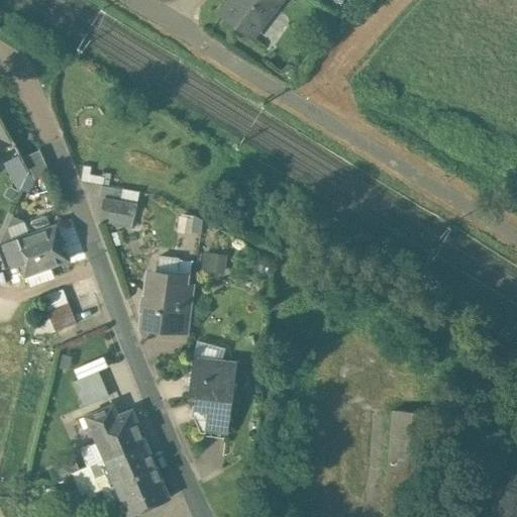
[(230,0),(221,13),(251,36),(279,0),(230,0)]
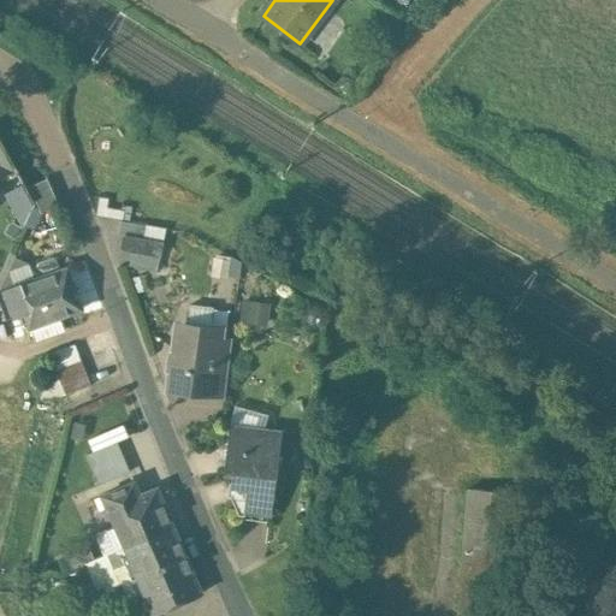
[(22,185),(7,194),(23,225),(33,206),(22,185)]
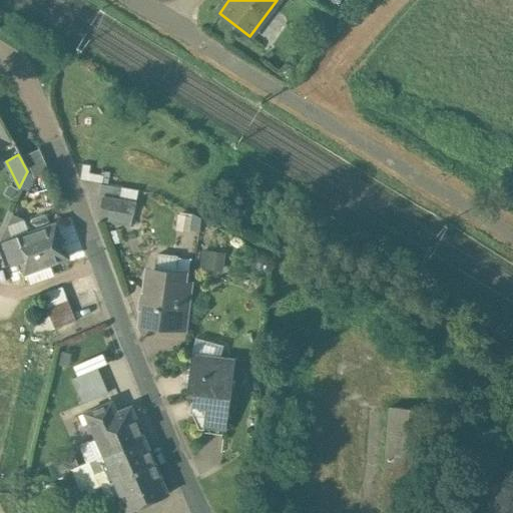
[(123,185),(102,181),(100,192),(121,196),(123,185)]
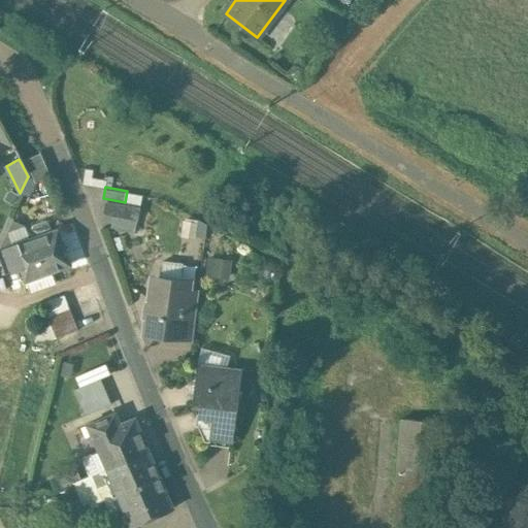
[(47,220),(26,228),(30,239),(52,231),(47,220)]
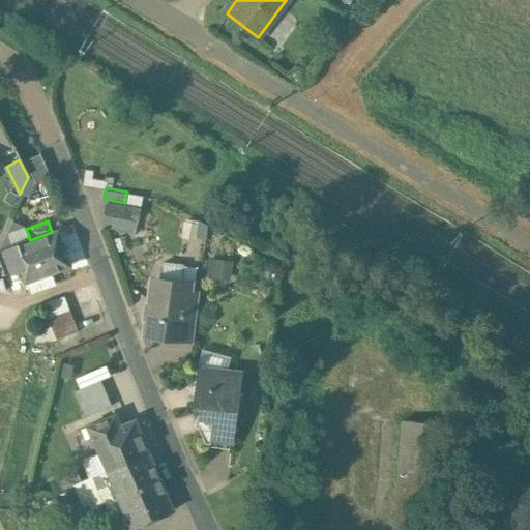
[(30,240),(5,249),(13,271),(21,268),(26,282),(69,266),(64,251),(59,253),(52,232),(30,240)]
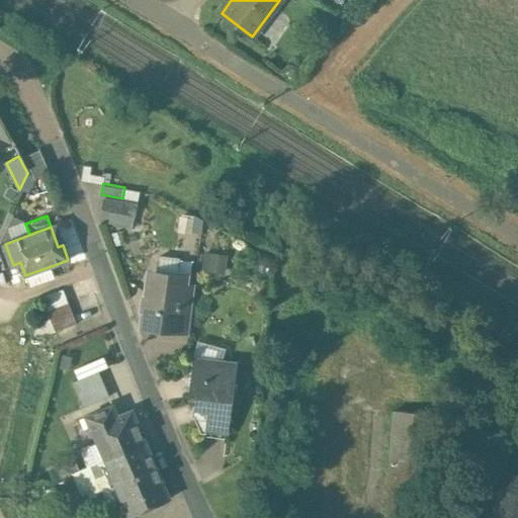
[(179,252),(163,249),(159,272),(176,274),(179,252)]
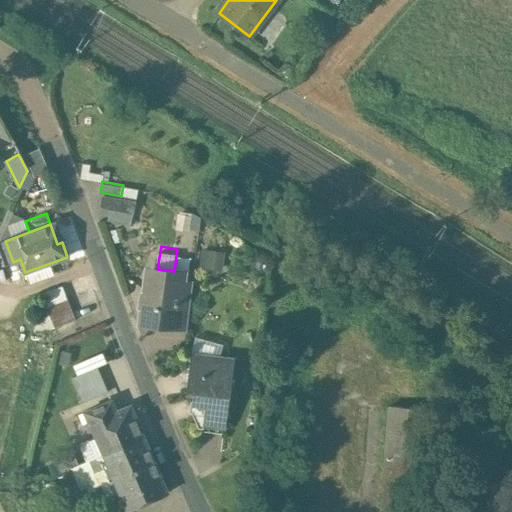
[(199,265),(223,266),(224,248),(200,248),(199,265)]
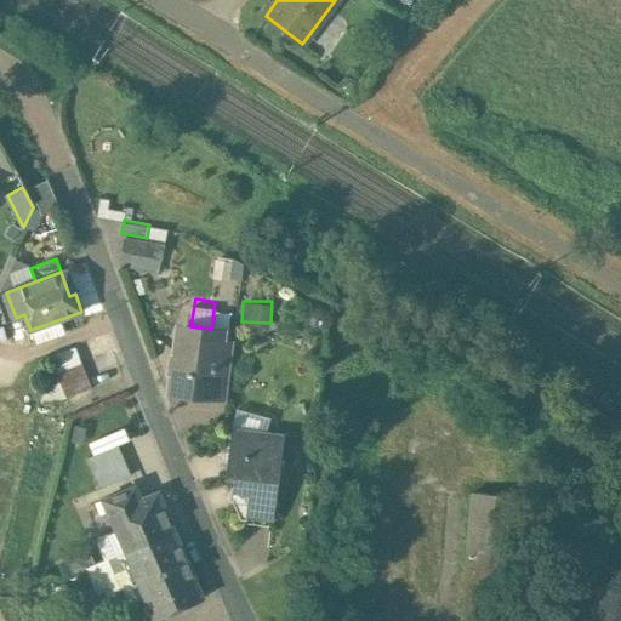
[(211,329),(191,326),(189,339),(183,337),(180,357),(174,357),(172,366),(178,368),(176,385),(211,389),(212,382),(218,343),(209,342),(211,329)]
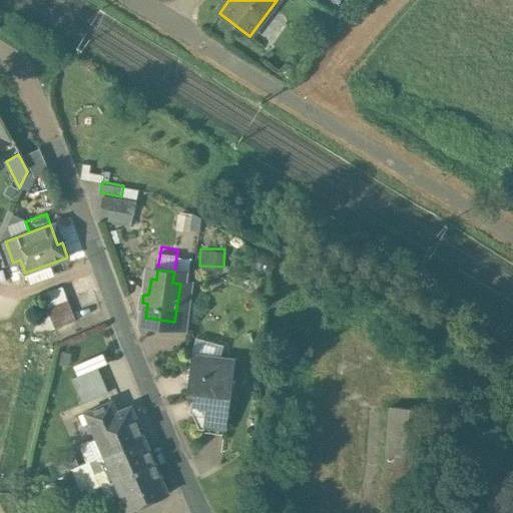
[(193,286),(180,284),(175,316),(189,318),(193,286)]
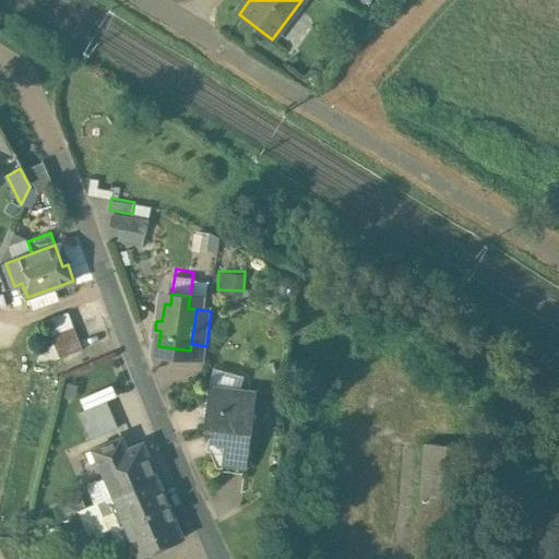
[(68,312),(47,321),(37,363),(60,358),(83,349),(68,312)]
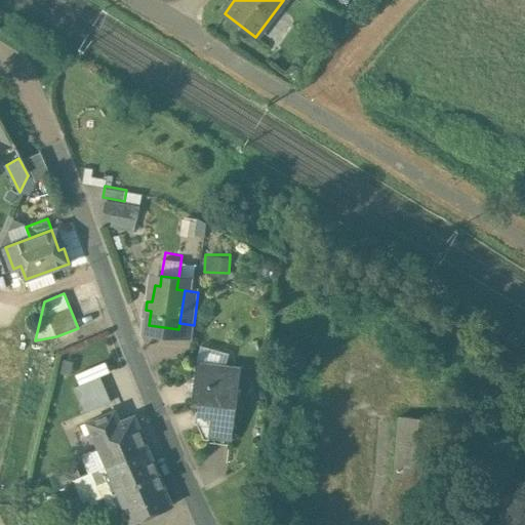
[(239,366),(198,360),(193,400),(199,401),(197,418),(205,436),(230,439),(239,366)]
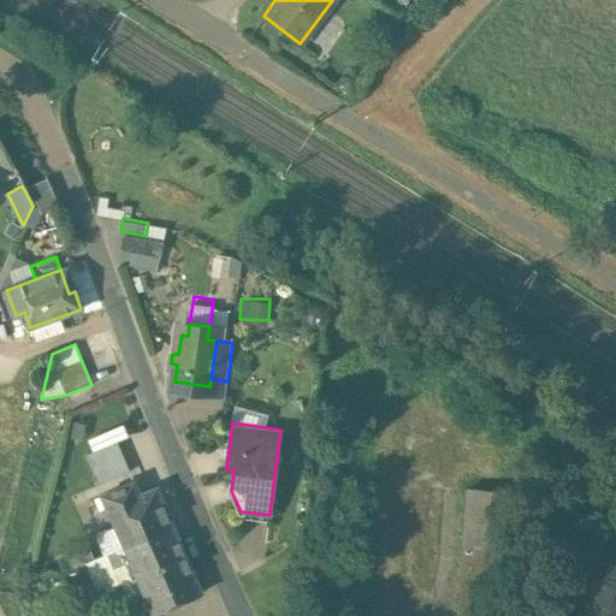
[(117,443),(87,455),(100,485),(130,472),(117,443)]
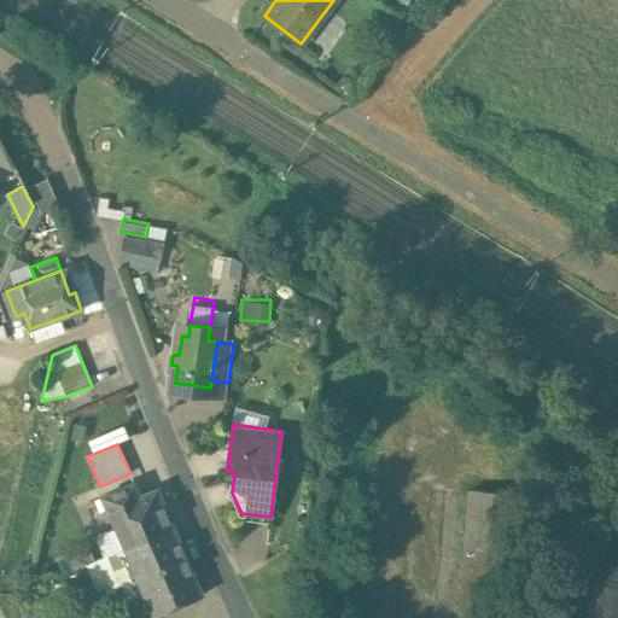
[(140,497),(134,484),(101,497),(115,528),(110,530),(118,552),(120,552),(174,528),(157,490),(140,497)]
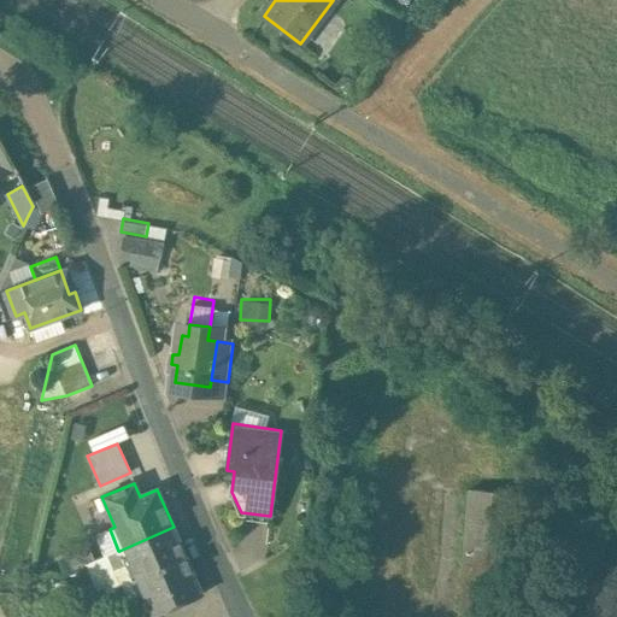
[(505,616),(516,493),(466,489),(454,616),(505,616)]
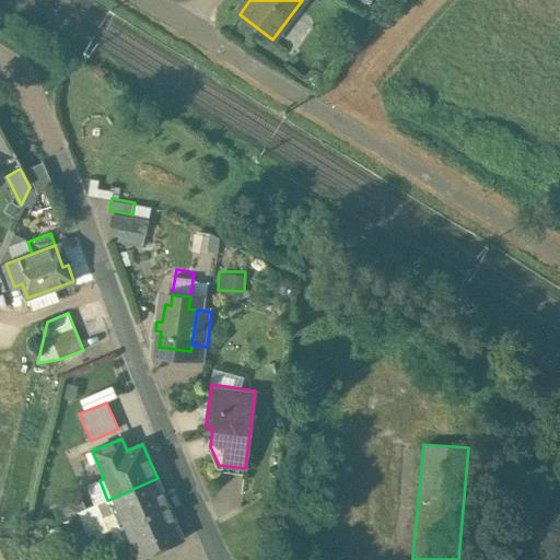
[(108,500),(107,500),(97,505),(103,516),(118,510),(125,524),(168,505),(158,478),(108,500)]
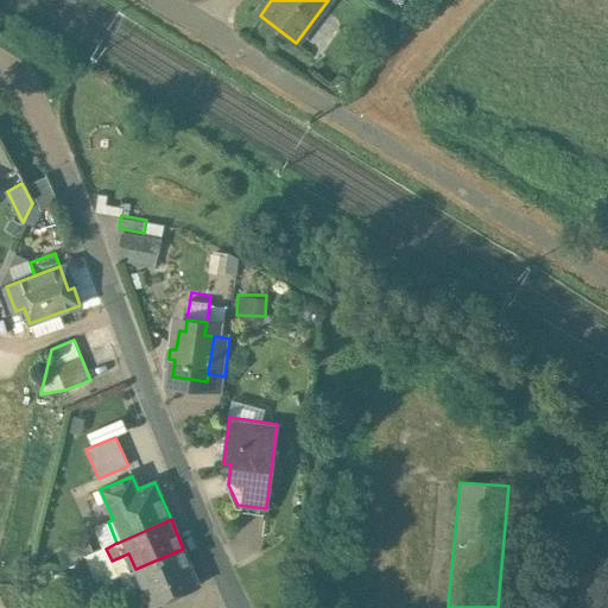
[(88,542),(62,552),(67,564),(93,552),(88,542)]
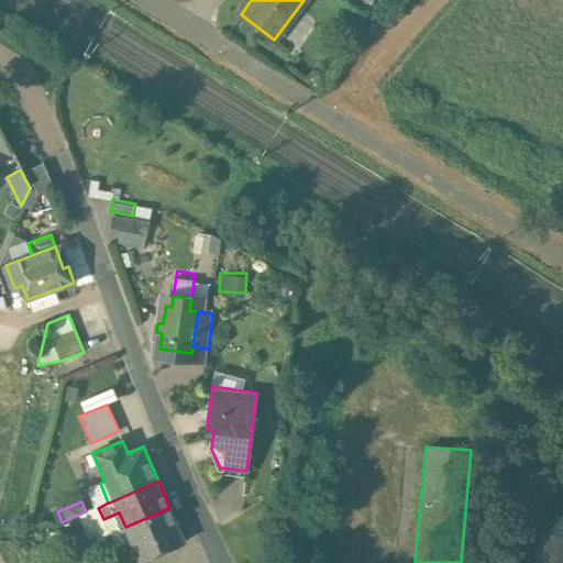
[(169,508),(125,527),(140,562),(185,542),(169,508)]
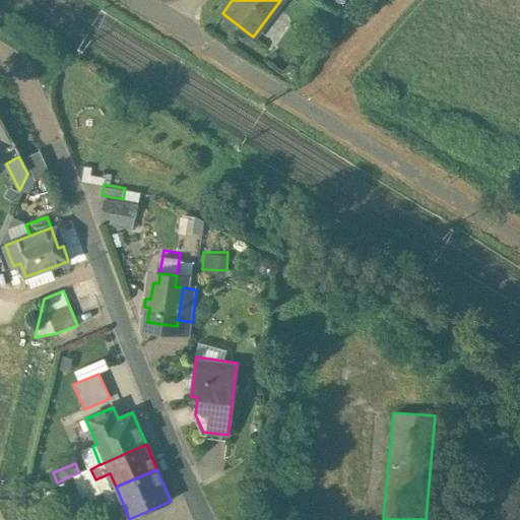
[(88,496),(65,494),(64,506),(88,507),(88,496)]
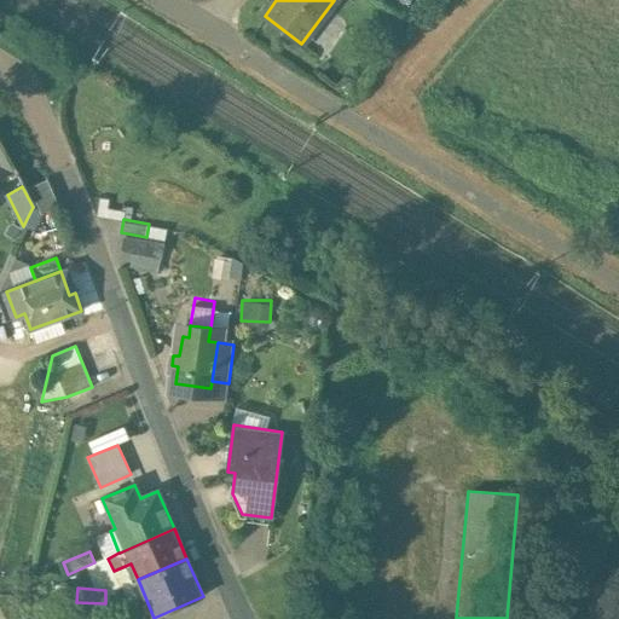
[(71,618),(74,606),(59,605),(57,618),(62,618),(71,618)]
